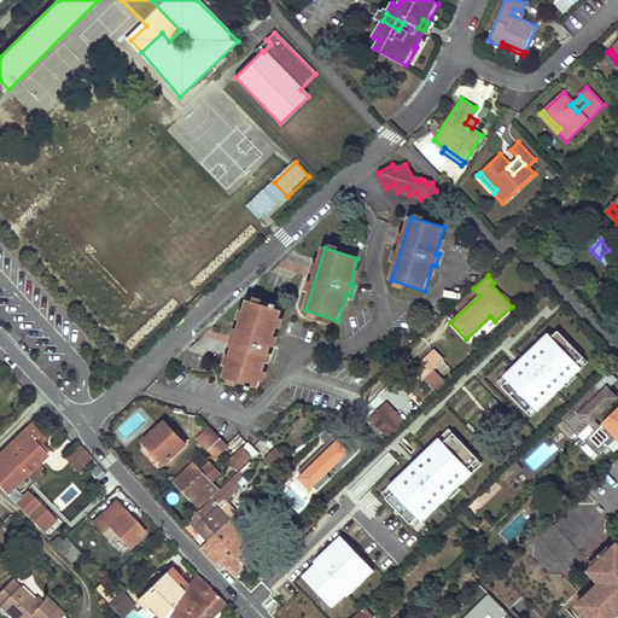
[(249,301),(225,378),(258,389),(269,354),(272,355),(275,347),(272,345),(281,310),(249,301)]
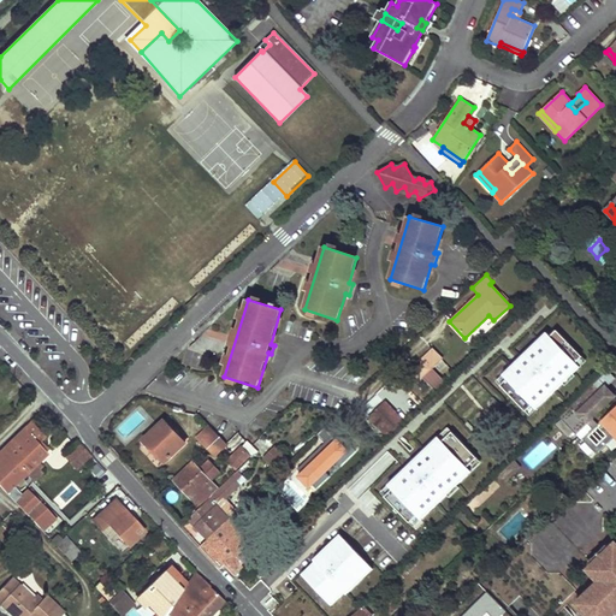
[(582,356),(556,331),(550,337),(546,333),(532,348),(535,351),(525,362),(521,357),(516,362),(507,372),(510,377),(501,386),(526,412),(535,402),(540,407),(563,384),(561,381),(572,372),(573,374),(579,369),(574,365),(582,356)]
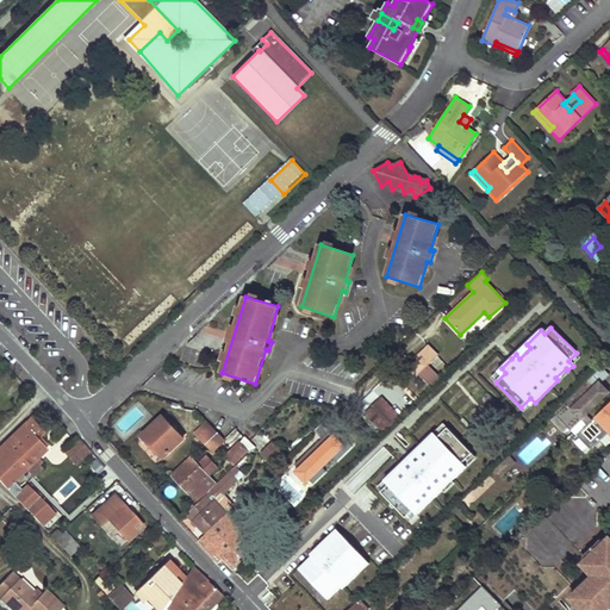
[(520,359),(530,348),(527,344),(516,354),(520,359)]
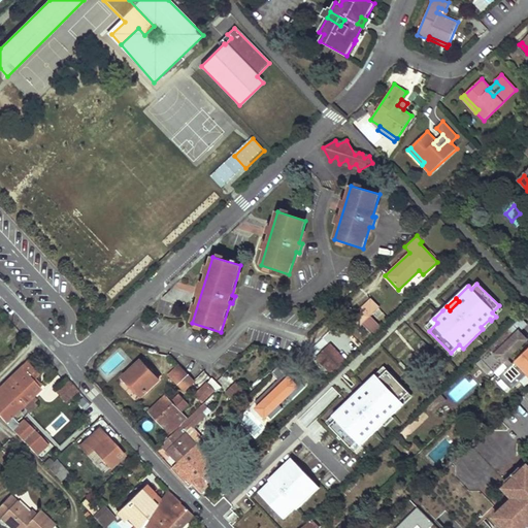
[(373,335),(381,327),(370,316),(378,308),(370,300),(362,307),(362,324),(373,335)]
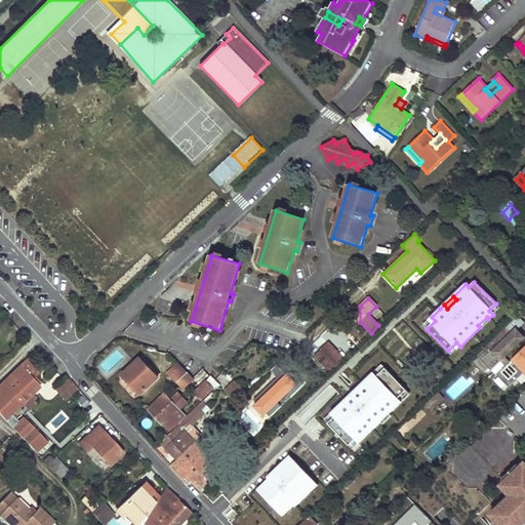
[(496,304),(489,311),(493,315),(500,308),(496,304)]
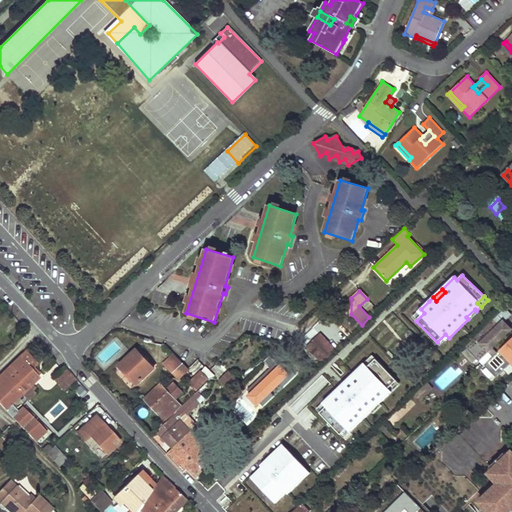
[(416,321),(424,313),(421,309),(413,317),(416,321)]
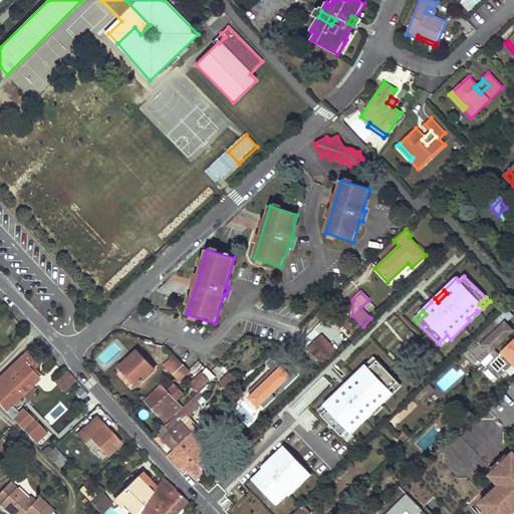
[(477,310),(468,318),(470,320),(472,322),(480,314),(478,312),(477,310)]
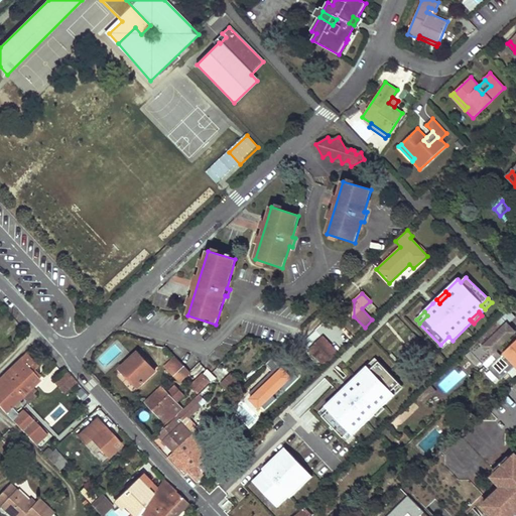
[(515,332),(506,324),(502,328),(497,323),(470,349),(488,368),(500,356),(496,350),(515,332)]
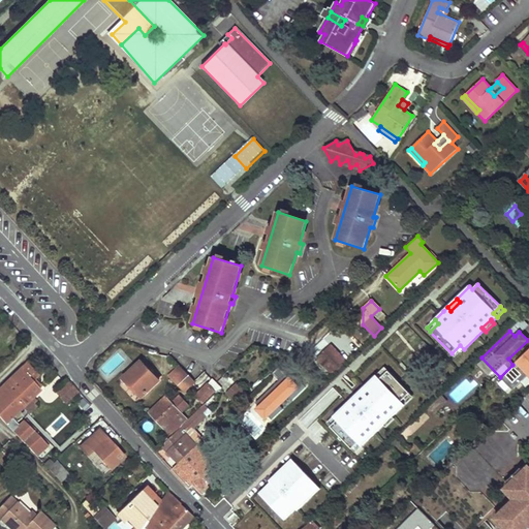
[(452,353),(455,358),(464,349),(460,345),(452,353)]
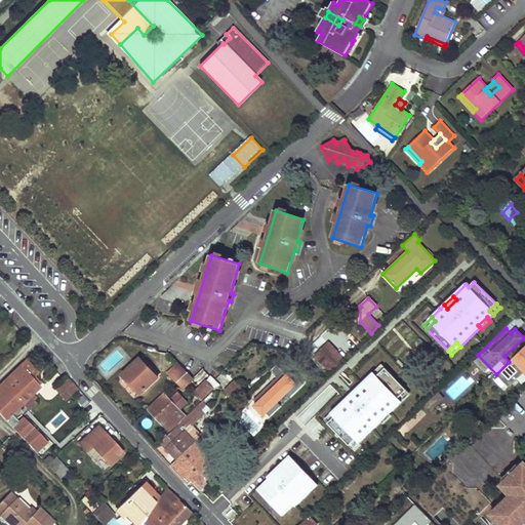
[(315,355),(331,371),(344,360),(327,344),(315,355)]
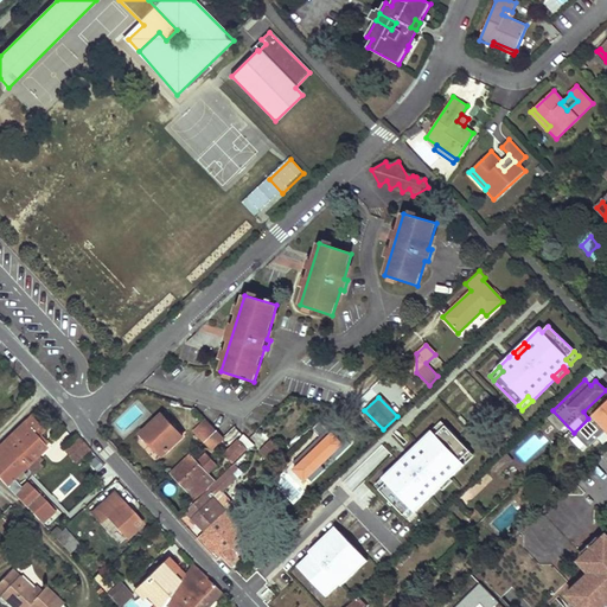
[(166,411),(141,435),(163,457),(183,438),(165,419),(170,415),(166,411)]
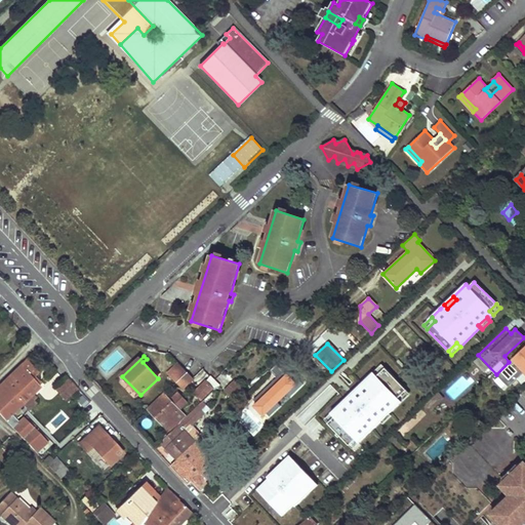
[(38,372),(26,359),(2,381),(23,403),(40,387),(32,377),(38,372)]
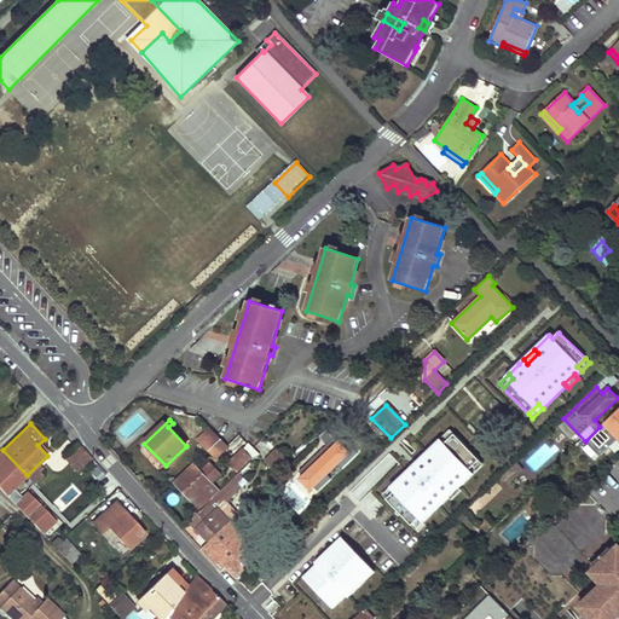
[(196,440),(208,451),(220,439),(209,427),(196,440)]
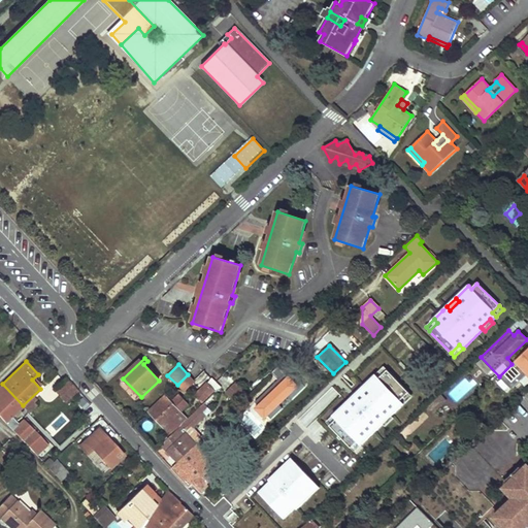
[(375,375),(380,380),(388,371),(385,367),(375,375)]
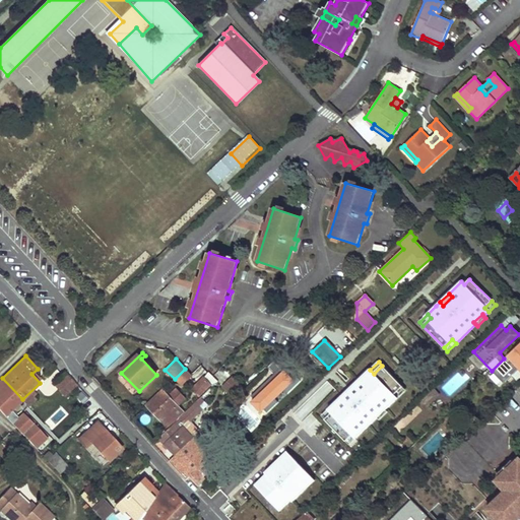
[(403,387),(382,366),(374,374),(370,370),(351,387),(355,391),(346,400),(342,397),(328,410),(332,413),(325,420),(345,442),(352,436),(356,439),(376,419),(375,417),(384,408),(386,410),(398,399),(394,395),(403,387)]
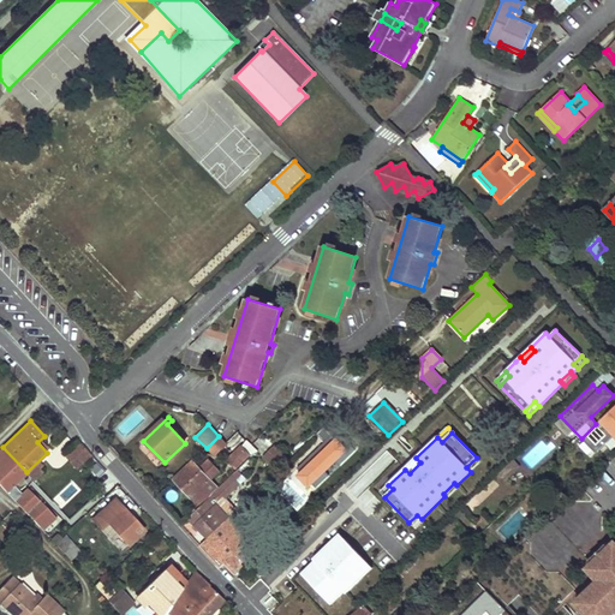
[(219,436),(207,448),(214,455),(226,443),(219,436)]
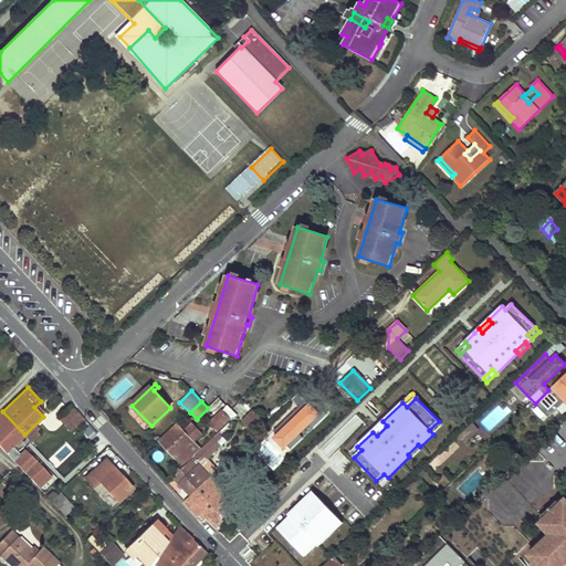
[(70,431),(83,418),(74,408),(72,408),(60,420),(70,431)]
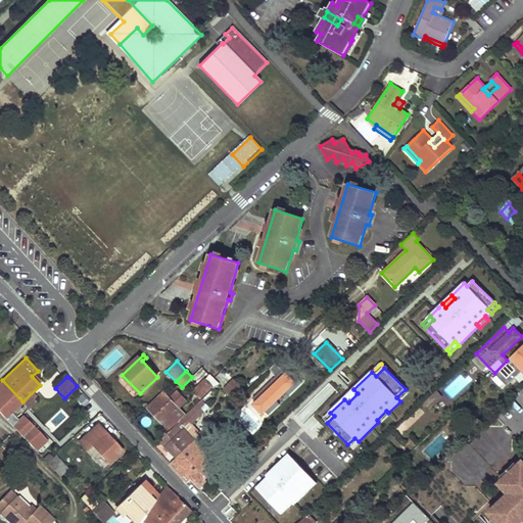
[(302,390),(305,393),(320,380),(316,377),(302,390)]
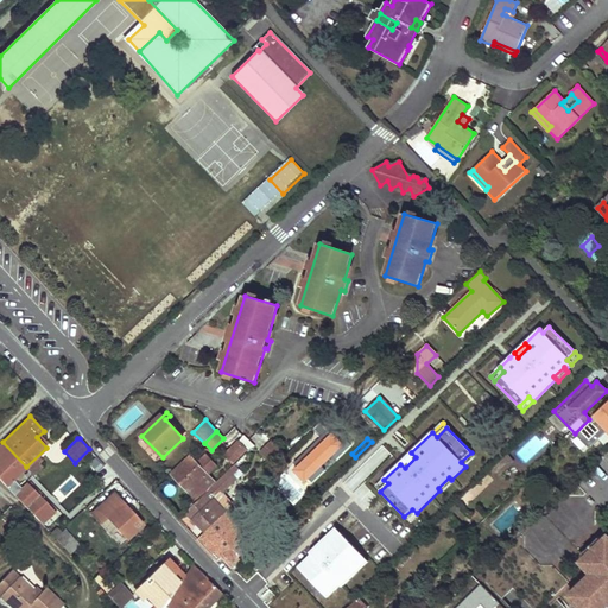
[(274,467),(285,455),(272,441),(260,453),(274,467)]
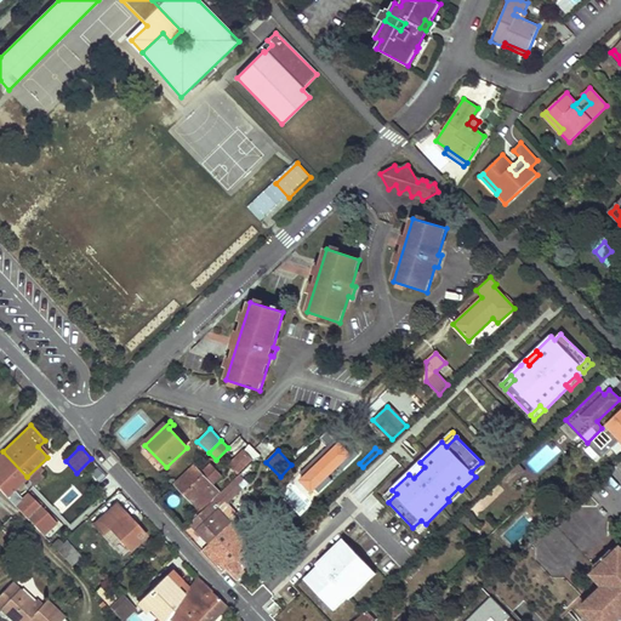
[(23,500),(13,490),(27,477),(3,451),(0,454),(0,489),(38,529),(51,518),(28,495),(23,500)]
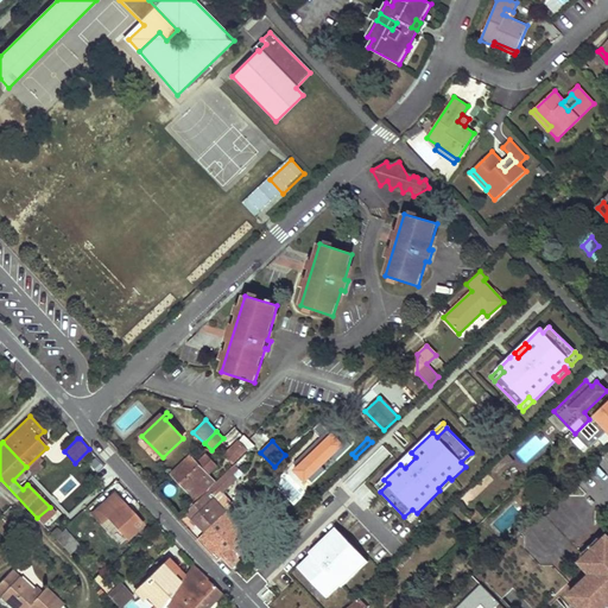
[(230,450),(238,458),(246,451),(238,442),(230,450)]
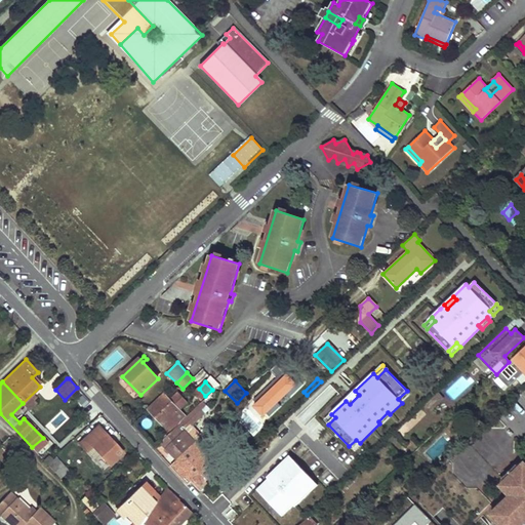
[(194,393),(201,400),(205,396),(199,389),(194,393)]
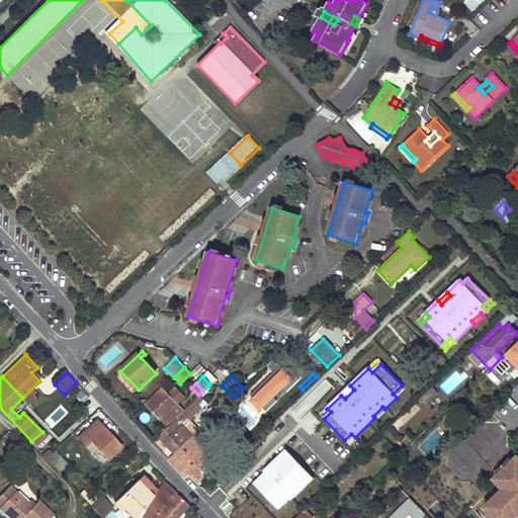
[(341,396),(345,399),(354,390),(350,385),(347,389),(341,396)]
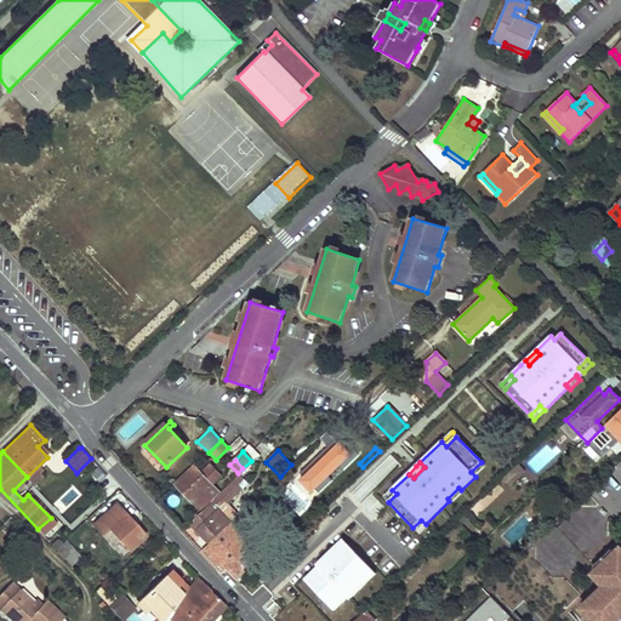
[(482,462),(471,472),(476,477),(485,466),(482,462)]
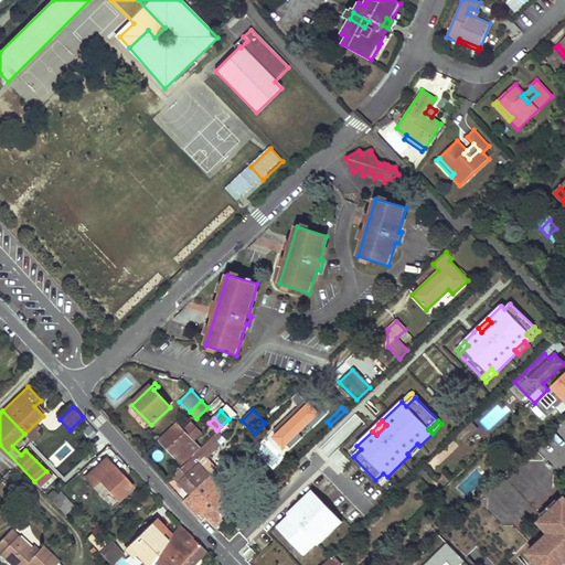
[(182,430),(177,425),(160,440),(183,465),(194,455),(187,447),(193,441),(202,433),(192,423),(182,430)]
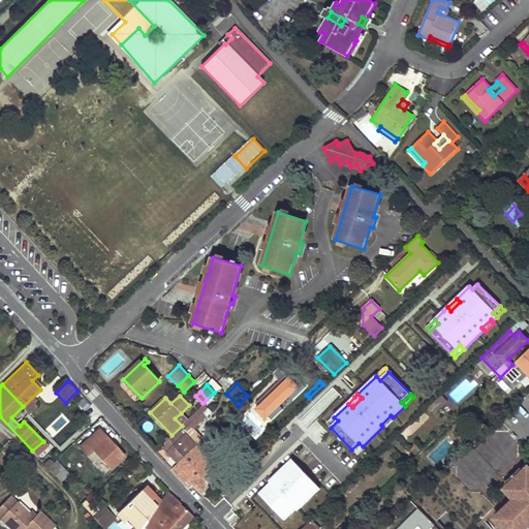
[(211,410),(205,404),(187,421),(182,426),(161,446),(172,456),(173,455),(180,462),(197,446),(191,440),(188,444),(182,438),(189,432),(187,429),(191,426),(193,428),(211,410)]
